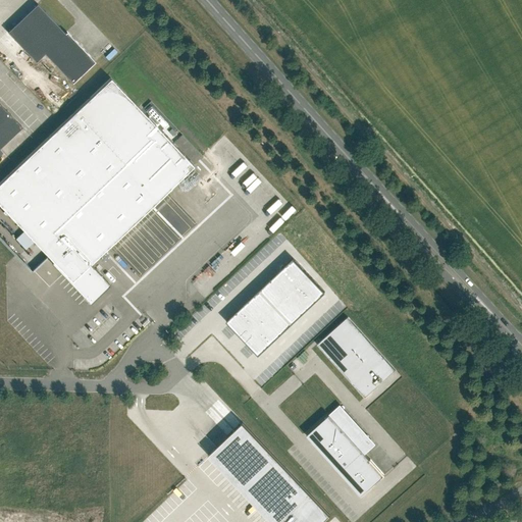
[(37,3),(7,32),(36,61),(45,53),(72,83),(95,61),(66,32),(65,33),(37,3)]
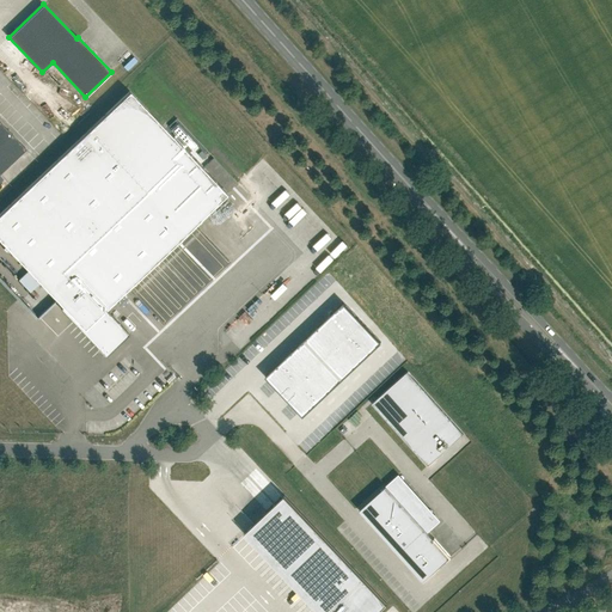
[(129,91),(0,213),(0,239),(62,305),(60,307),(105,355),(129,334),(105,308),(226,194),(129,91)]
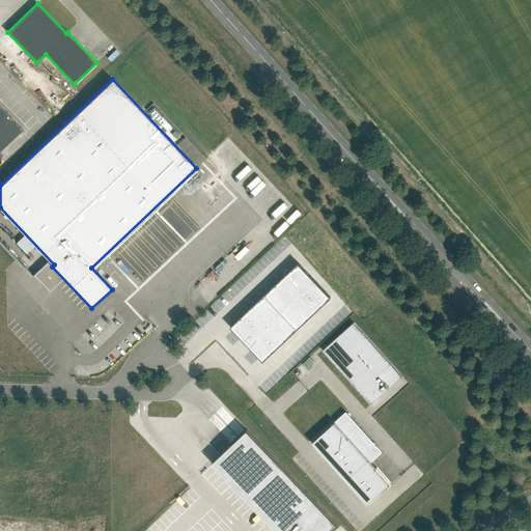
[(0,105),(0,127),(10,117),(0,105)]
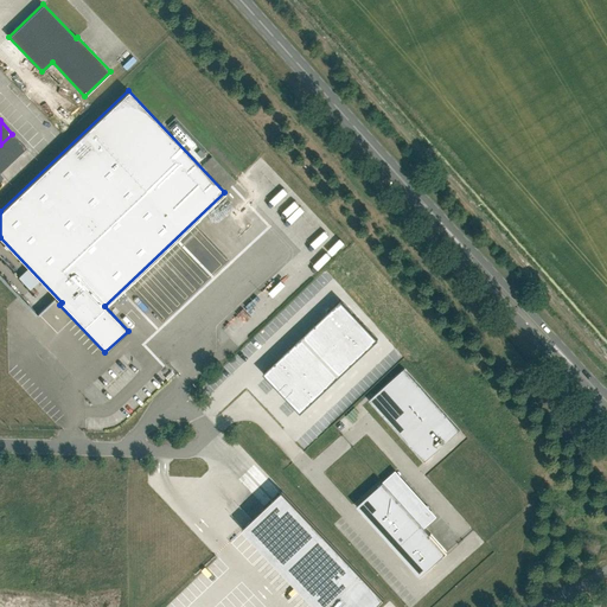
[(171,128),(191,149),(195,145),(176,125),(171,128)]
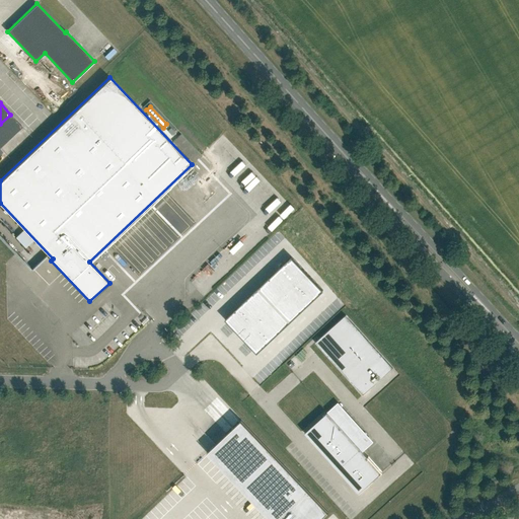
[(10,115),(0,124),(0,146),(21,127),(10,115)]
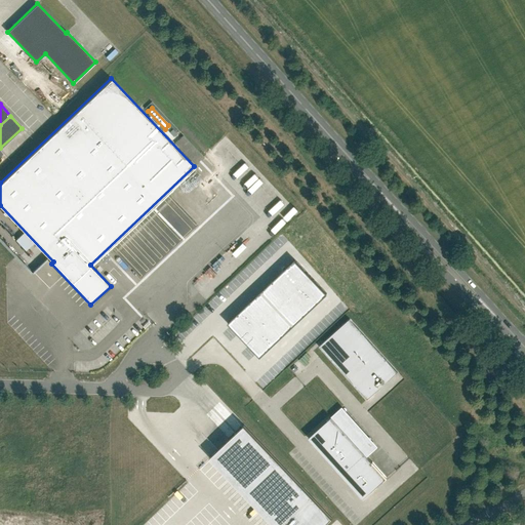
[(174,144),(195,165),(204,157),(184,135),(174,144)]
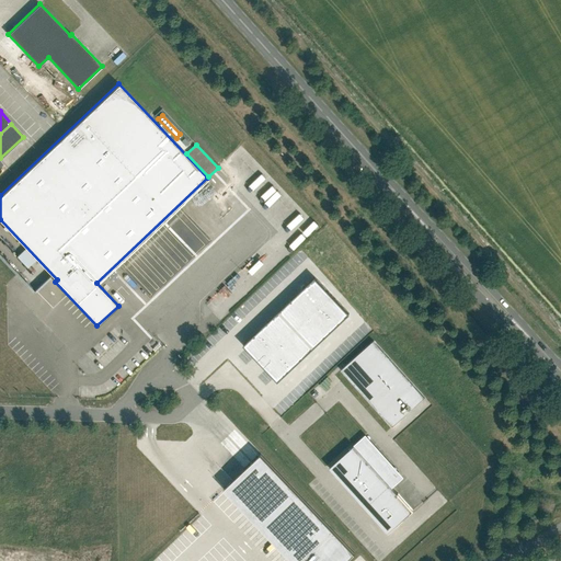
[(266,201),(281,186),(276,182),(262,196),(266,201)]
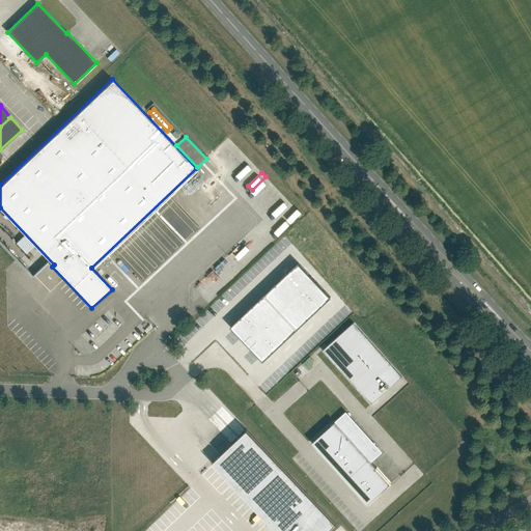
[(303,290),(314,280),(299,262),(287,274),(303,290)]
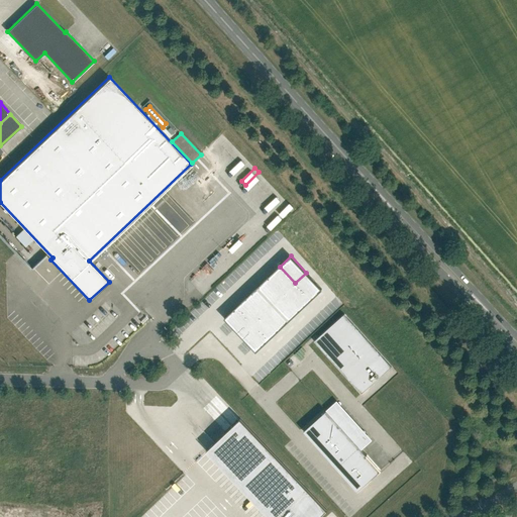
[(295,283),(280,267),(269,277),(284,293),(295,283)]
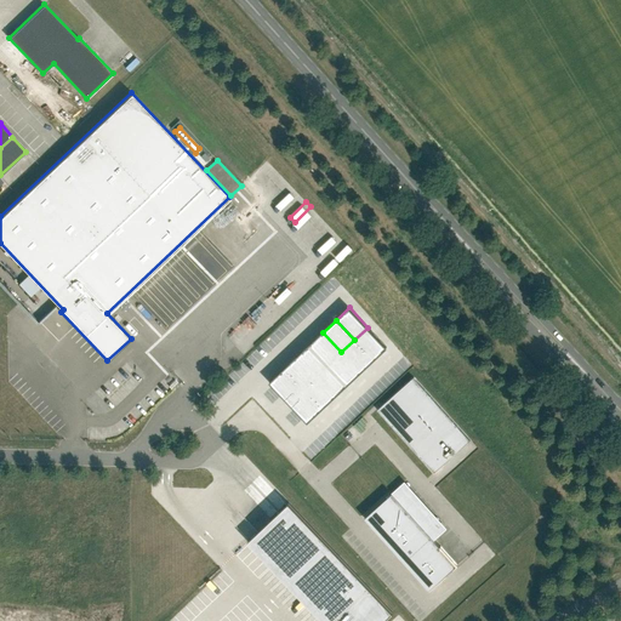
[(368,328),(354,340),(374,359),(386,347),(368,328)]
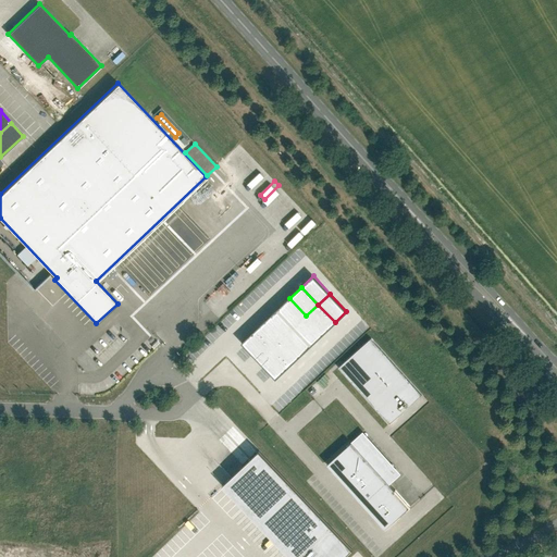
[(277,309),(295,326),(306,316),(289,298),(277,309)]
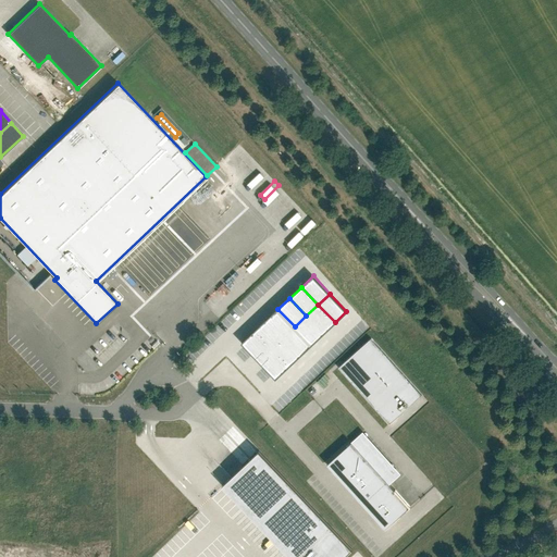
[(323,333),(335,322),(318,305),(306,316),(323,333)]
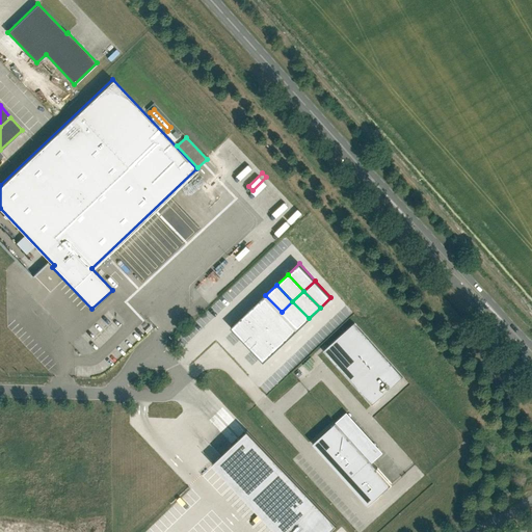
[(265,295),(254,306),(270,323),(282,312),(265,295)]
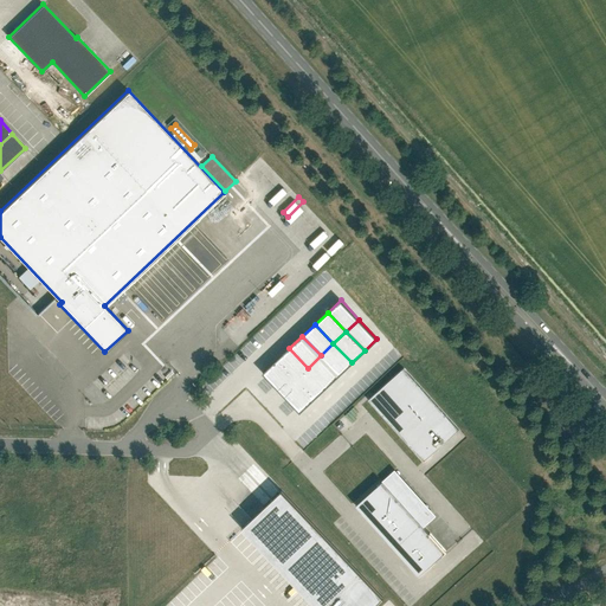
[(352,362),(333,343),(321,355),(339,375),(352,362)]
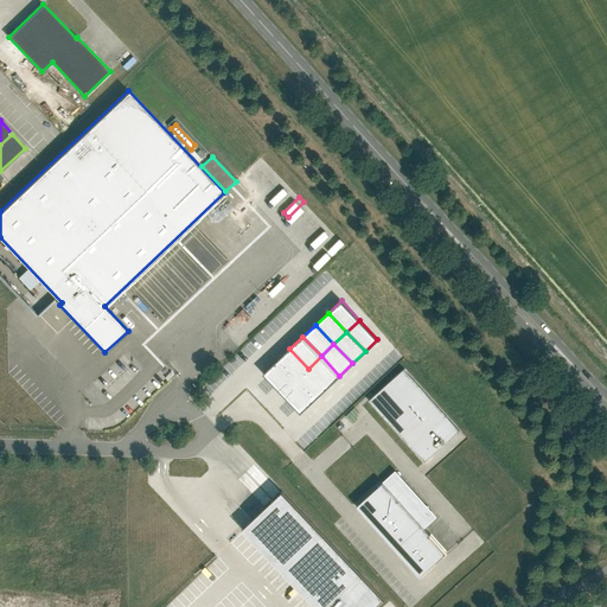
[(295,381),(308,369),(289,349),(278,360),(295,381)]
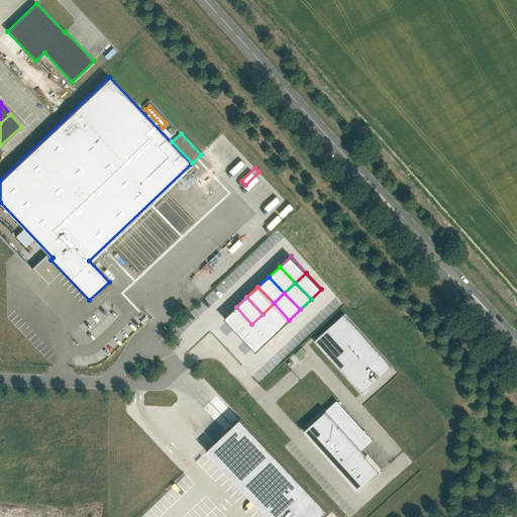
[(289,320),(274,303),(263,314),(278,330),(289,320)]
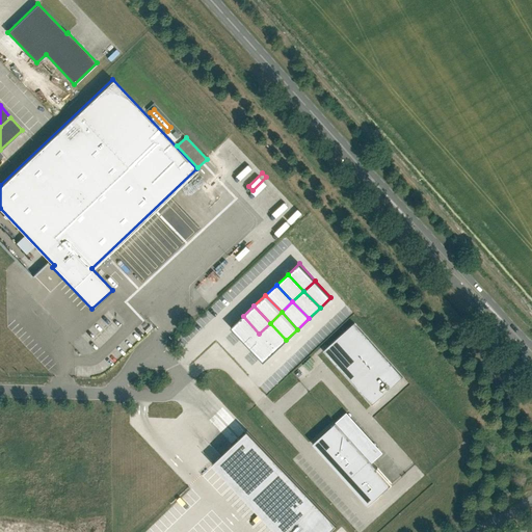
[(259,334),(243,316),(232,327),(247,344),(259,334)]
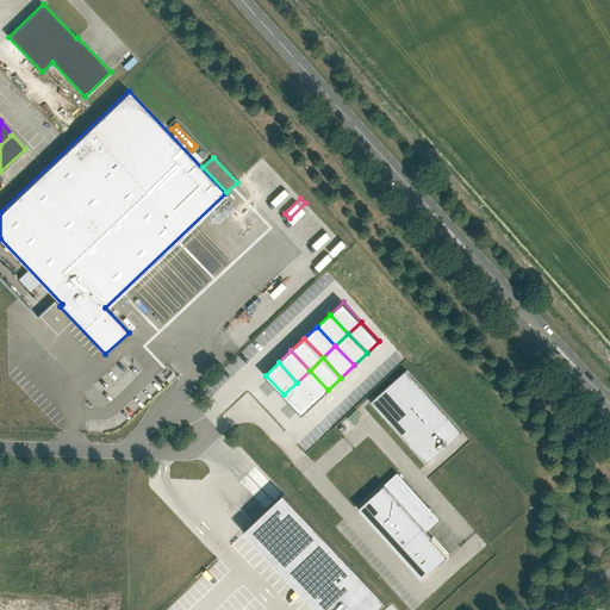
[(406,369),(371,402),(427,465),(462,433),(406,369)]
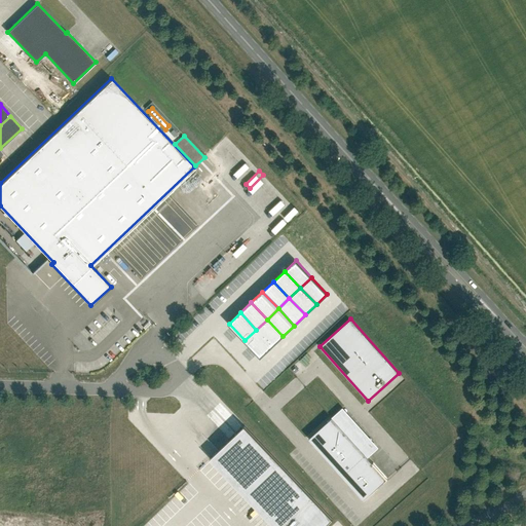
[(256,330),(271,346),(283,336),(267,320),(256,330)]
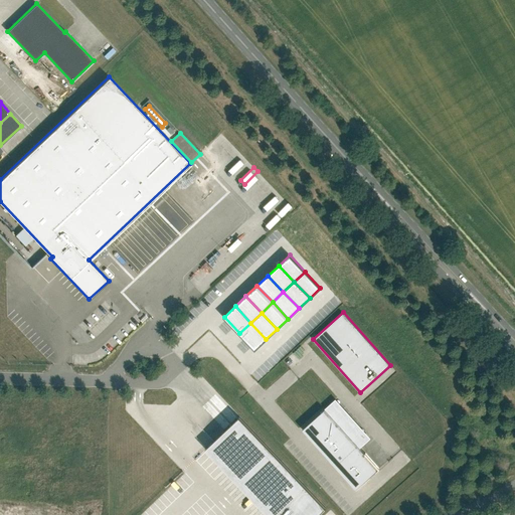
[(266,339),(250,323),(239,333),(255,349),(266,339)]
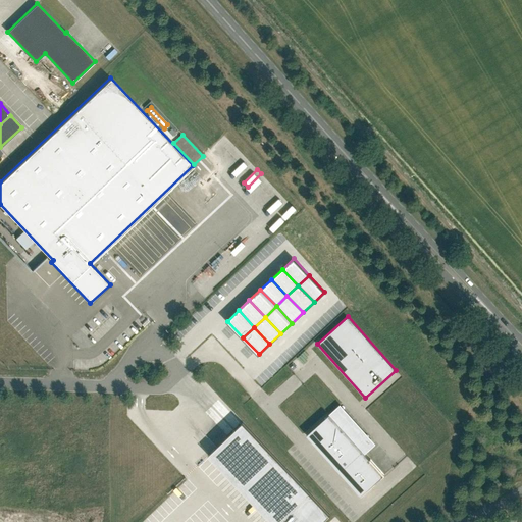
[(306,434),(361,496),(384,475),(329,414),(306,434)]
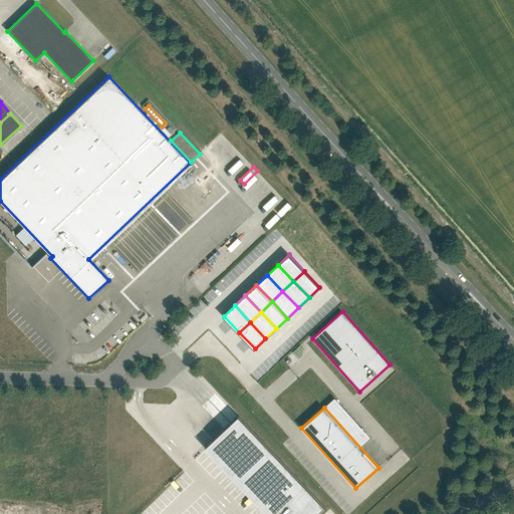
[(316,513),(325,506),(239,416),(205,448),(268,513),(316,513)]
